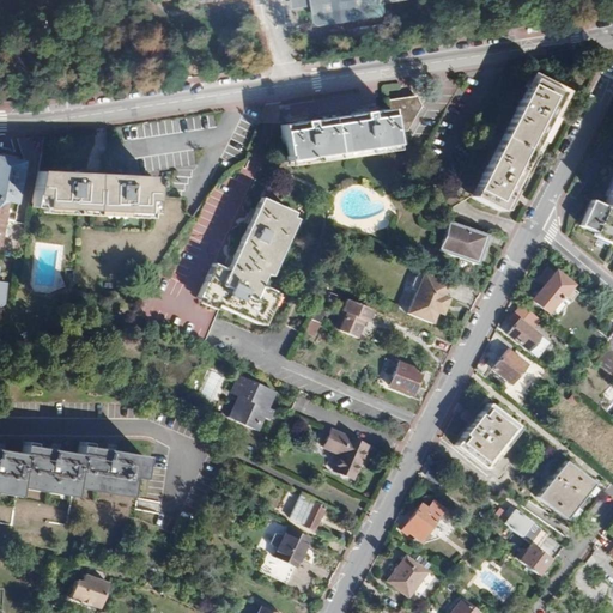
[(299,0),(301,4),(316,1),(320,25),(384,17),(382,0),(299,0)]
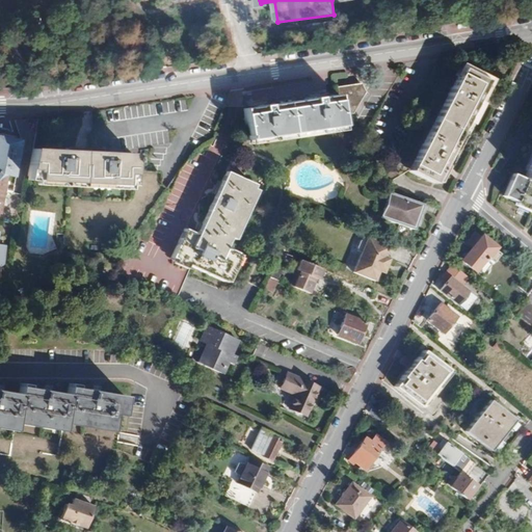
[(454,35),(471,28),(467,21),(450,28),(454,35)]
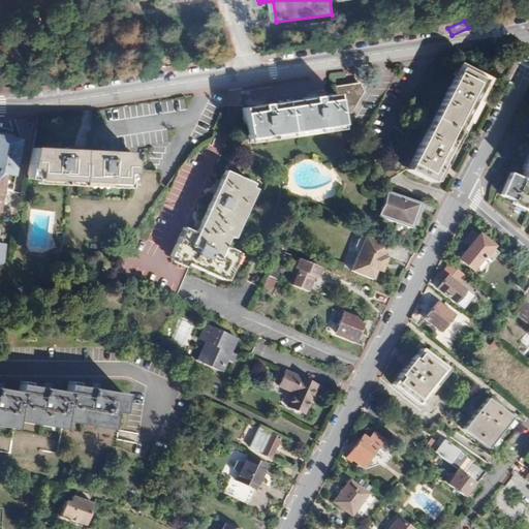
[(125,34),(107,32),(106,43),(124,45),(125,34)]
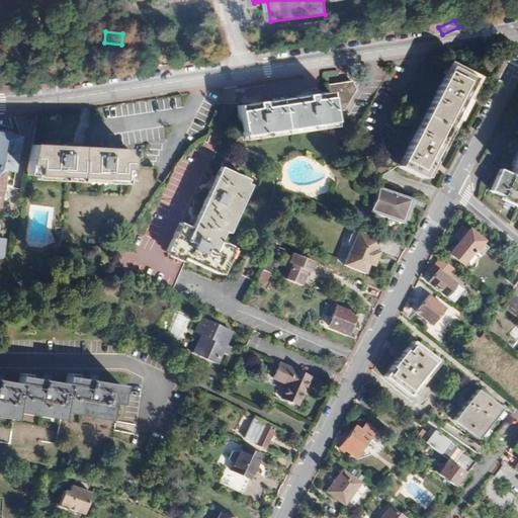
[(94,51),(84,52),(87,67),(96,66),(94,51)]
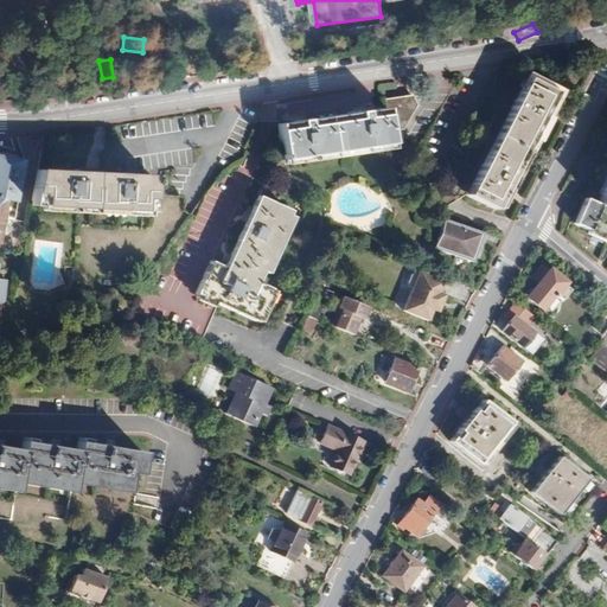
[(555,94),(528,80),(467,197),(494,211),(555,94)]
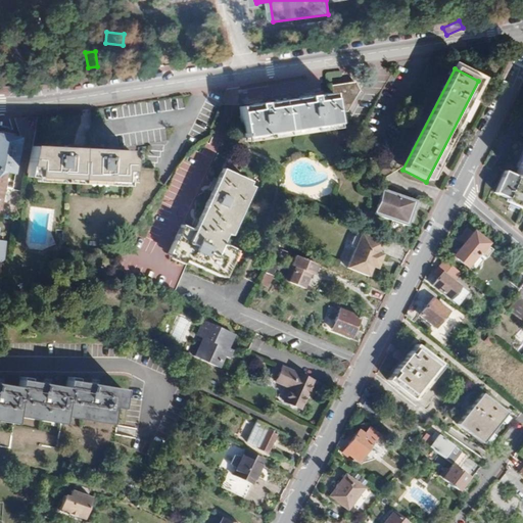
[(264,98),(246,101),(251,130),(341,114),(340,103),(350,101),(366,80),(362,73),(335,78),(336,85),(321,87),(320,85),(313,86),(314,89),(272,96),(272,94),(264,95),(264,98)]
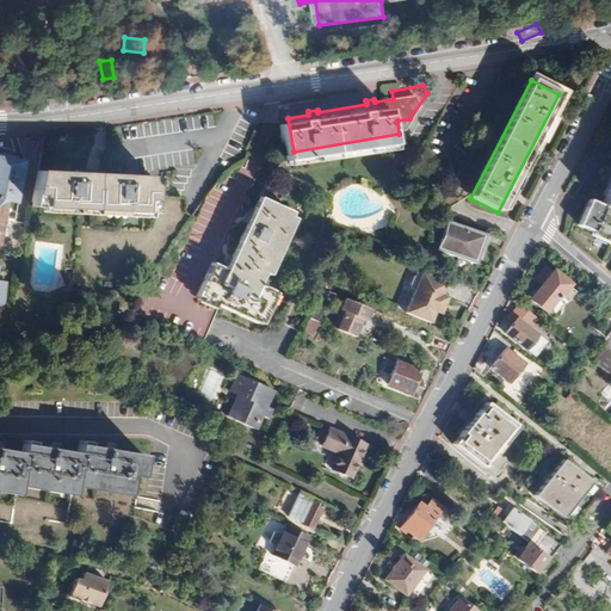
[(0,234),(6,201),(16,203),(22,164),(19,159),(14,159),(14,155),(0,153),(0,234)]
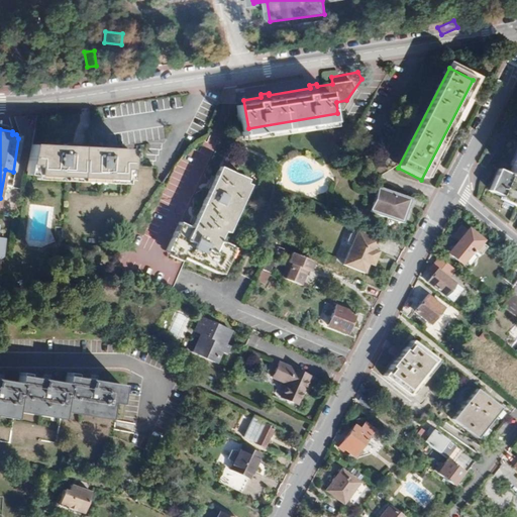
[(129,149),(31,144),(25,176),(128,181),(128,158),(131,159),(131,152),(129,152),(129,149)]
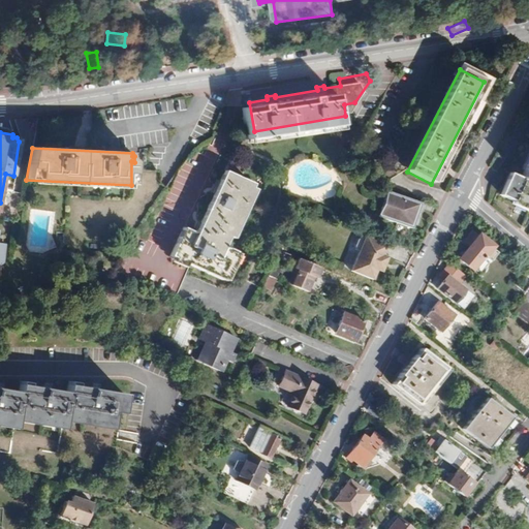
[(528,159),(522,177),(511,172),(500,194),(510,199),(509,203),(528,211),(528,159)]
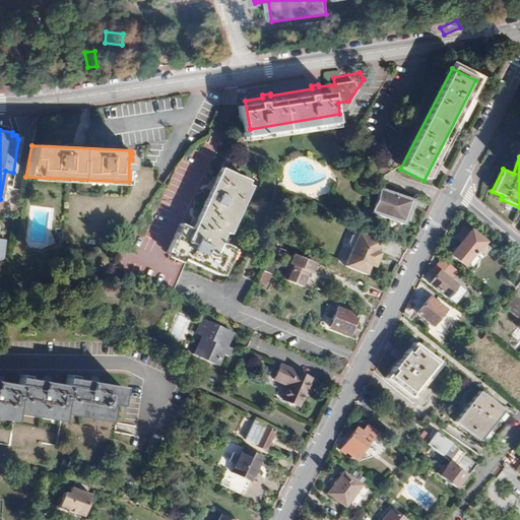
[(193,231),(182,225),(169,253),(219,276),(232,249),(220,244),(247,184),(219,171),(193,231)]
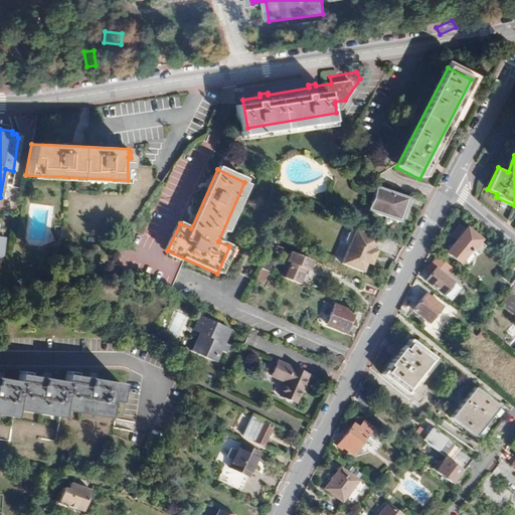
[(374,187),(371,199),(367,212),(401,223),(409,199),(374,187)]
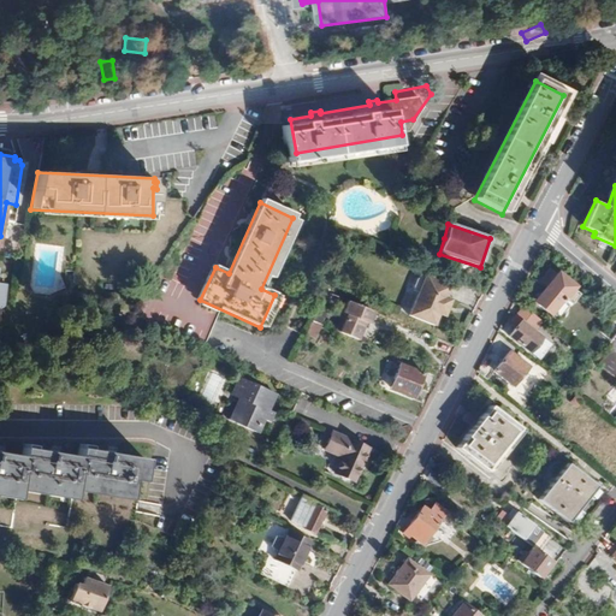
[(539,280),(545,285),(531,304),(533,307),(537,303),(548,312),(550,309),(557,317),(569,302),(587,317),(599,302),(581,288),(582,286),(552,262),(539,280)]
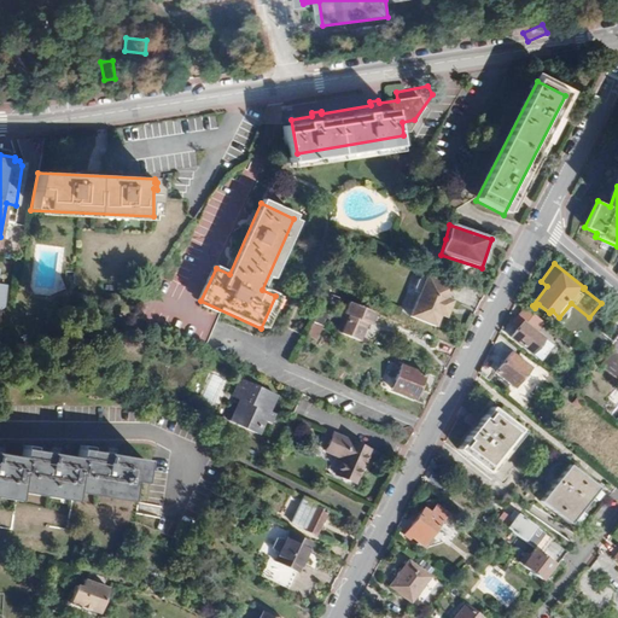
[(409,316),(433,326),(438,314),(443,316),(450,299),(444,297),(449,286),(424,277),(424,279),(419,278),(415,280),(413,287),(414,292),(418,293),(409,316)]
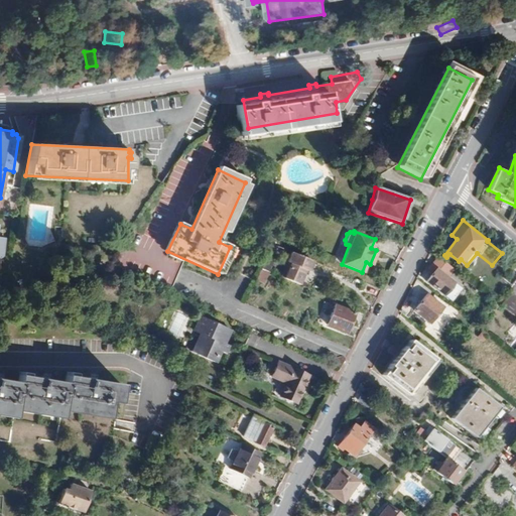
[(487,271),(511,290),(499,304),(515,317),(515,256),(506,248),(502,253),(492,265),(487,271)]
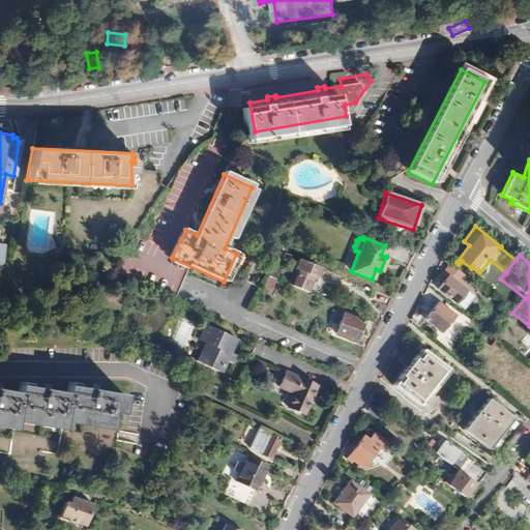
[(317,280),(321,269),(298,260),(294,270),(287,286),(307,293),(312,283),(314,277),(317,280)]
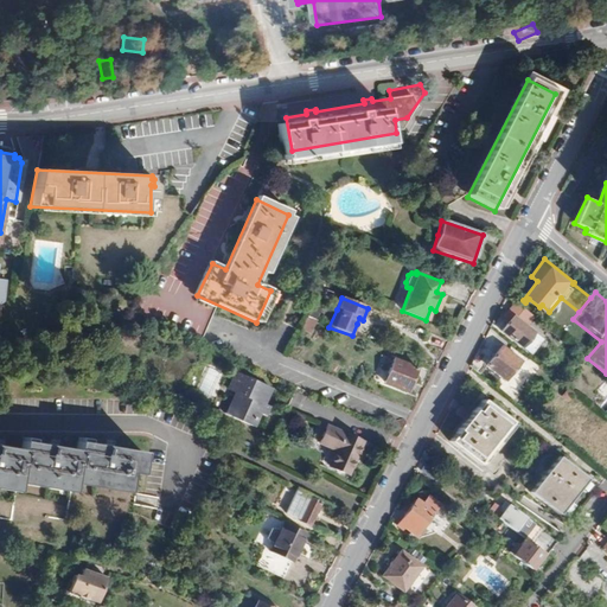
[(525,324),(531,319),(524,310),(518,315),(525,324)]
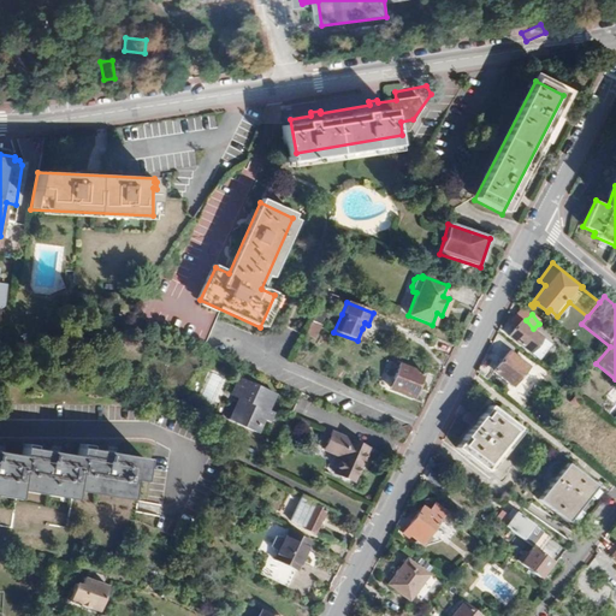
[(520,319),(508,333),(527,350),(528,349),(537,356),(549,342),(520,319)]
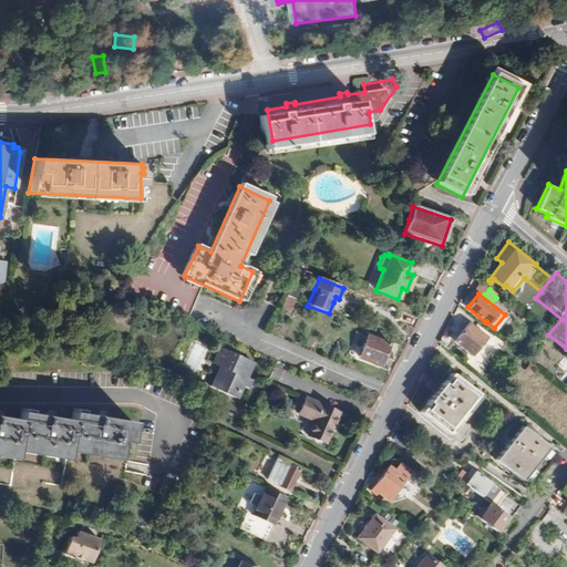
[(85,300),(89,301),(86,306),(95,311),(101,300),(89,295),(85,300)]
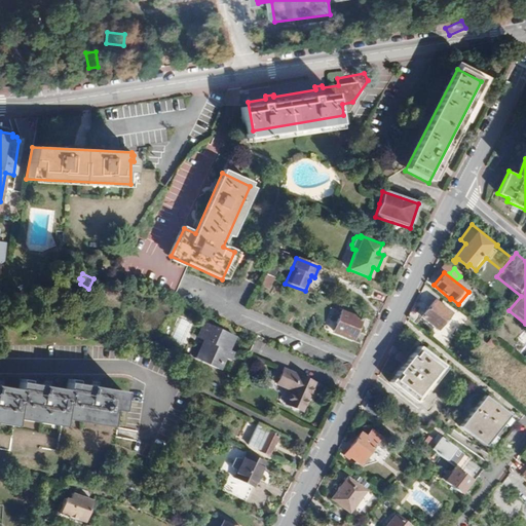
[(265,273),(259,286),(268,291),(274,278),(265,273)]
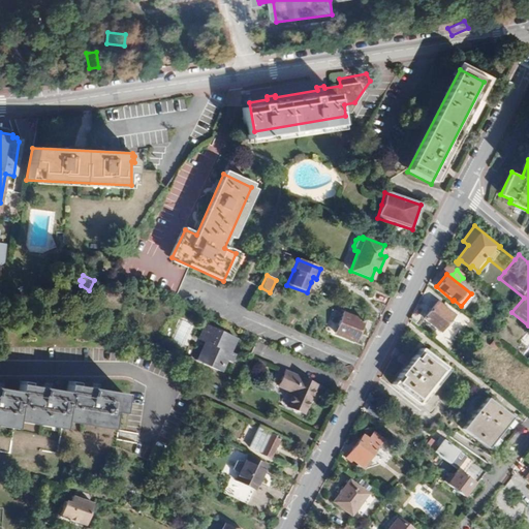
[(477,285),(472,291),(485,300),(489,294),(477,285)]
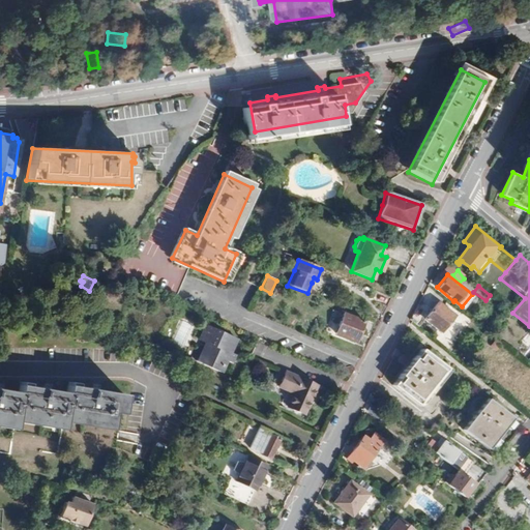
[(452,315),(437,302),(423,319),(440,331),(452,315)]
